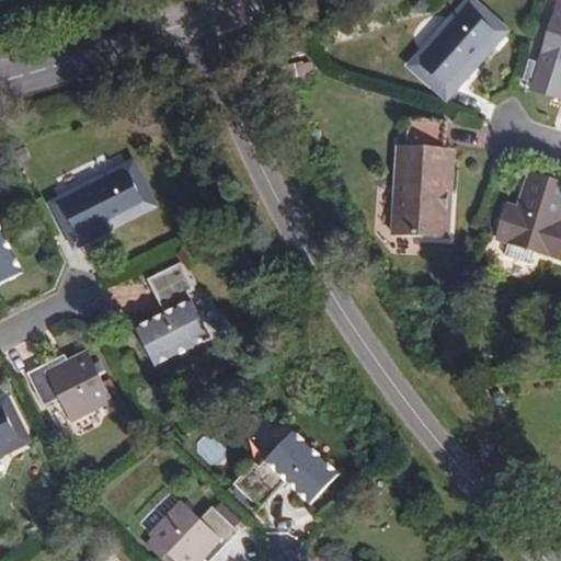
[(560,0),(557,0),(529,88),(559,98),(560,90),(560,0)]
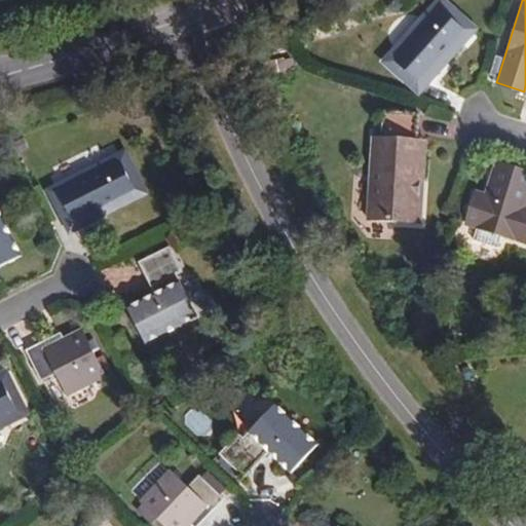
[(440,1),(385,59),(416,85),(470,27),(440,1)]
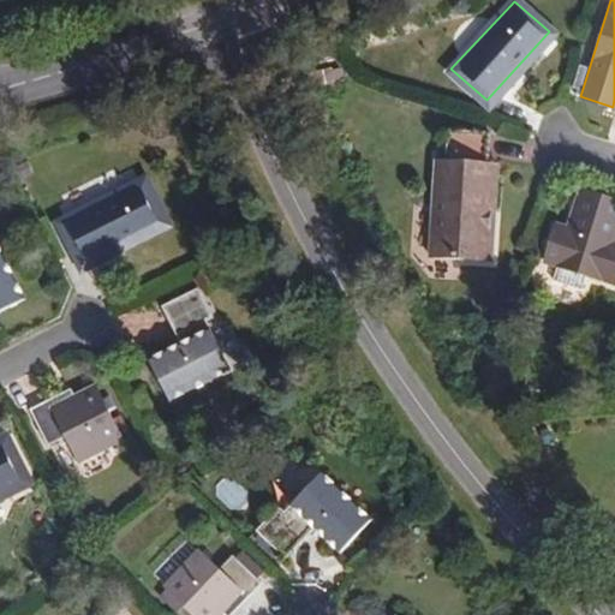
[(487,261),(489,230),(481,228),(485,165),(483,165),(484,132),(443,130),(441,162),(433,161),(427,256),(487,261)]
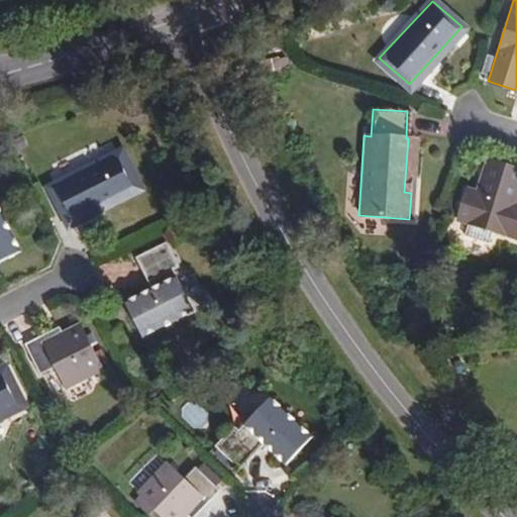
[(404,192),(411,193),(415,138),(408,138),(404,192)]
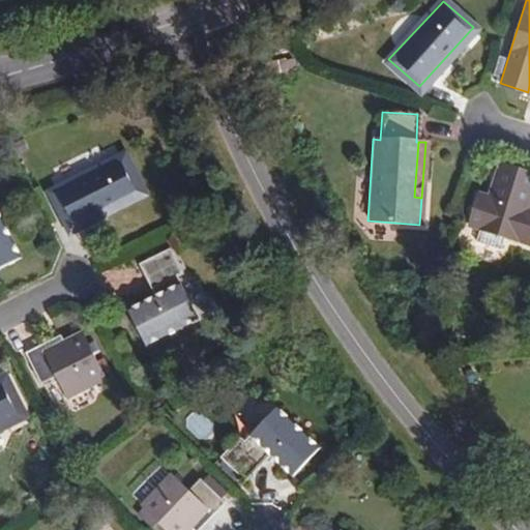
[(124,152),(53,189),(71,227),(143,189),(124,152)]
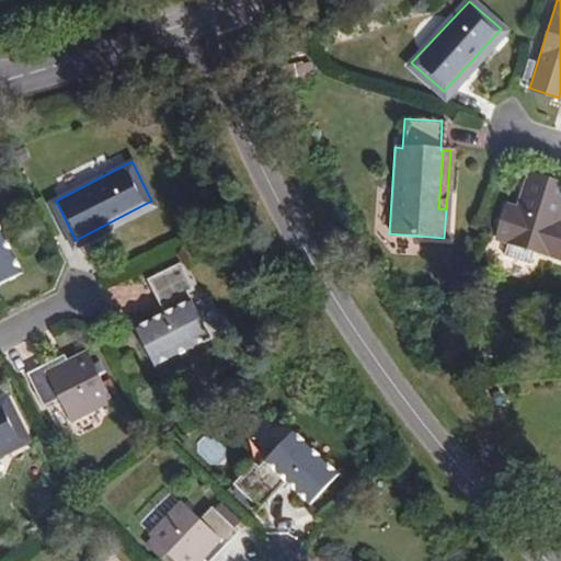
[(560,183),(527,172),(513,210),(504,207),(494,238),(560,259),(560,224),(557,222),(560,206),(560,183)]
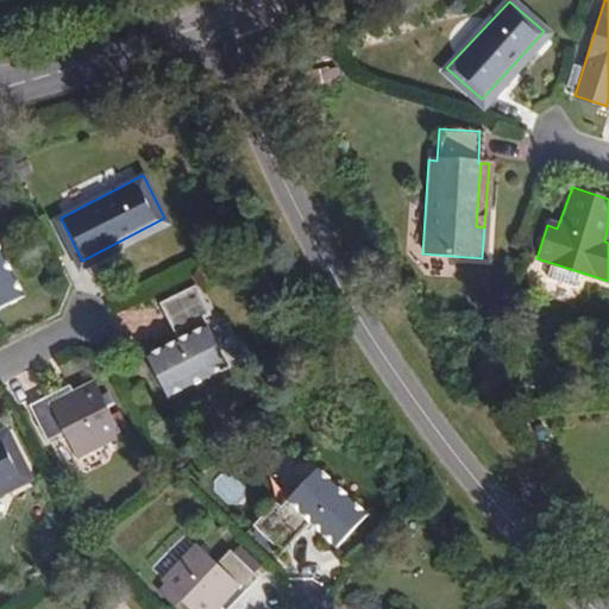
[(0,305),(25,292),(0,240),(0,305)]
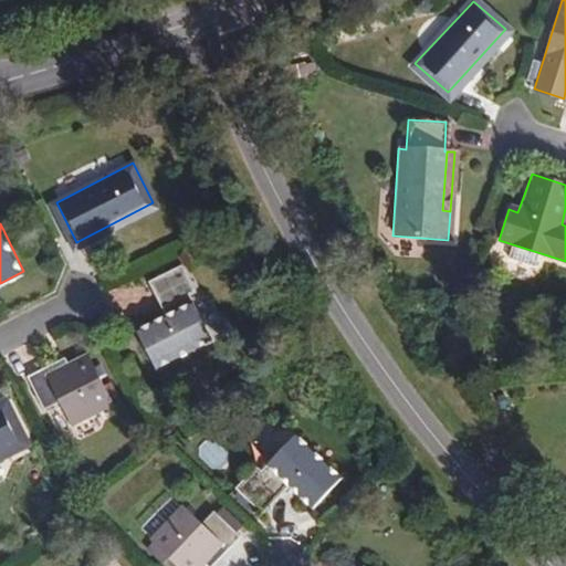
[(181,261),(148,278),(166,313),(137,327),(156,364),(210,336),(188,290),(195,286),(181,261)]
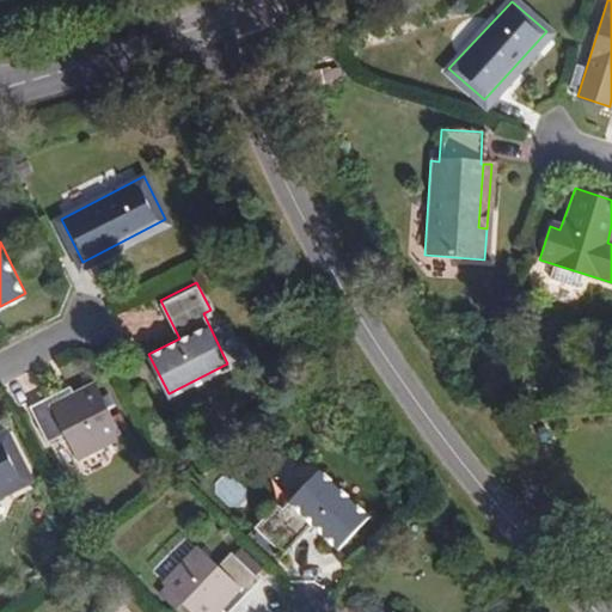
[(69,384),(31,404),(49,440),(66,432),(77,454),(121,432),(96,379),(73,391),(69,384)]
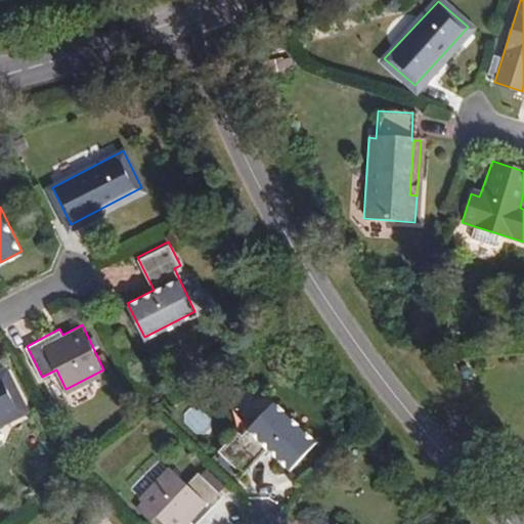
[(3,368),(0,369),(0,416),(20,405),(3,368)]
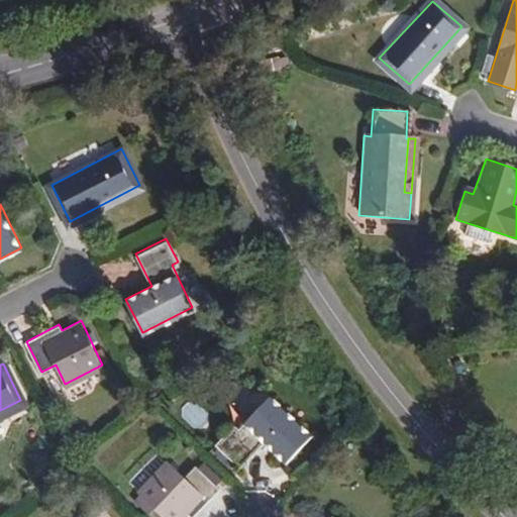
[(317,429),(276,390),(243,424),(237,418),(219,437),(244,461),(269,436),(291,456),(317,429)]
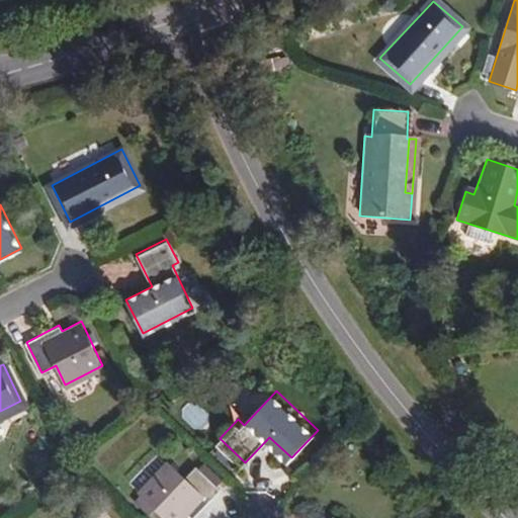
[(168,454),(139,485),(172,517),(178,517),(190,506),(195,510),(220,484),(195,459),(184,470),(168,454)]
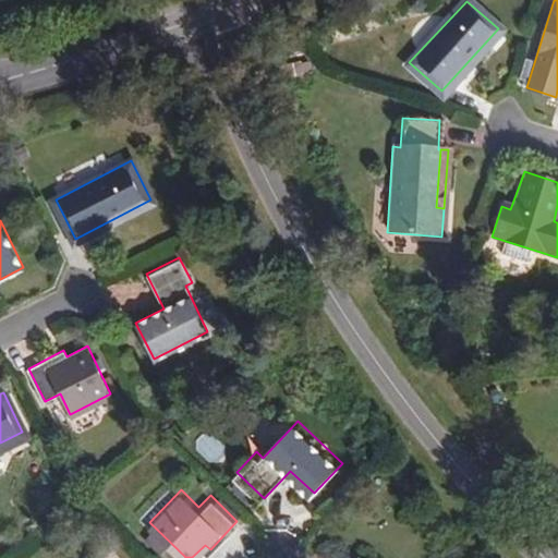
All buildings are outlined.
